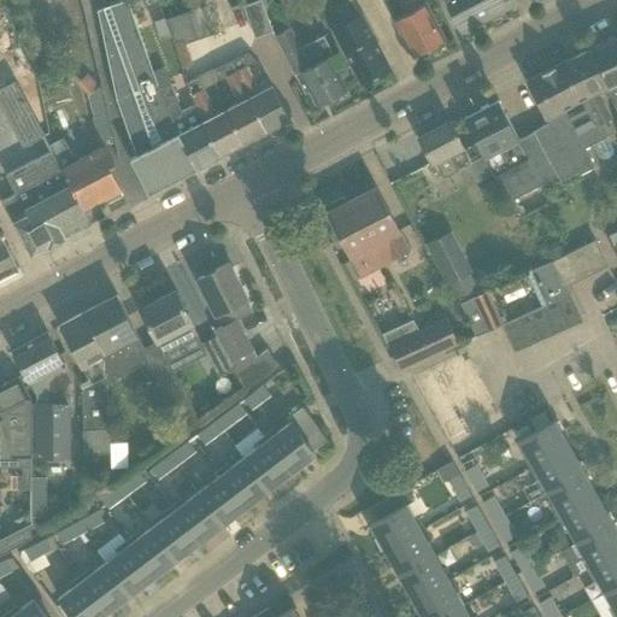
[(159,88),(158,86),(127,0),(124,0),(98,10),(117,100),(135,156),(129,158),(148,194),(195,169),(170,119),(168,110),(159,88)]
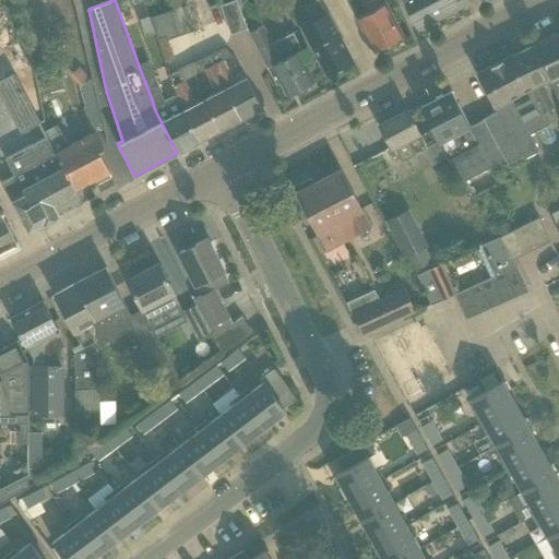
[(236,0),(233,0),(219,6),(226,22),(230,34),(247,27),(236,0)]
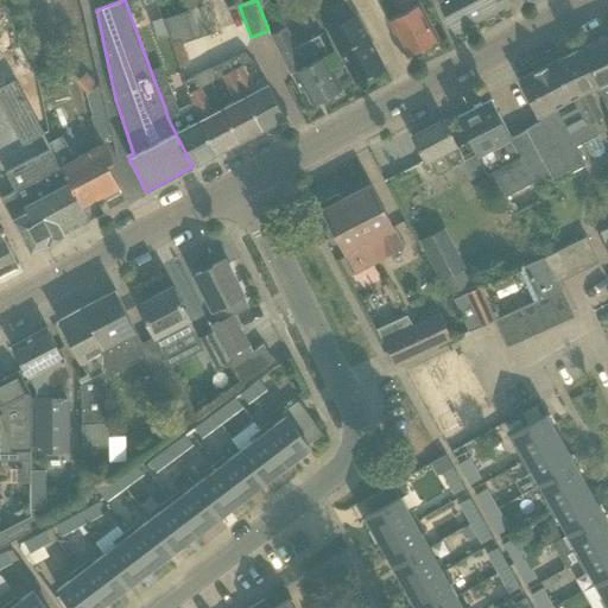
[(394,0),(394,1),(400,12),(388,19),(407,55),(437,39),(418,4),(416,0),(394,0)]
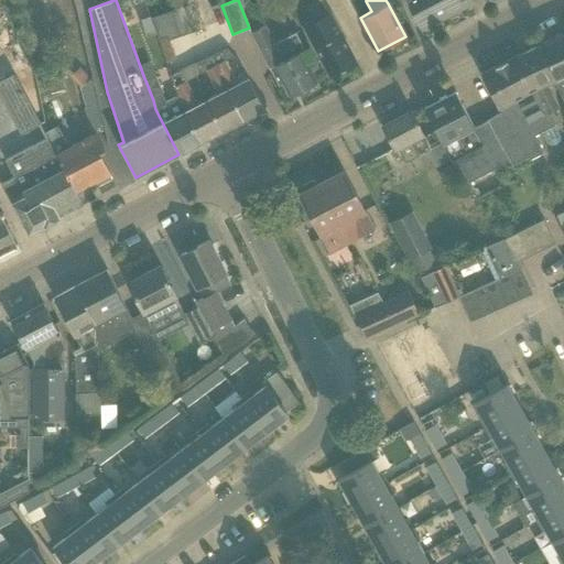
[(408,0),(422,26),(451,12),(443,0),(408,0)]
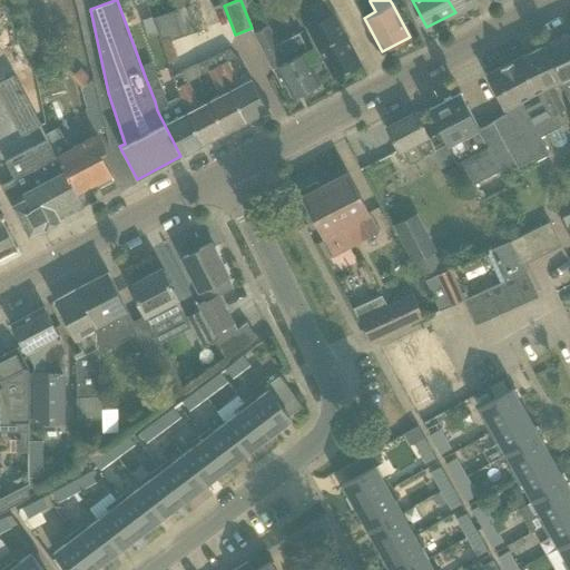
[(475,0),(448,0),(455,12),(477,1),(475,0)]
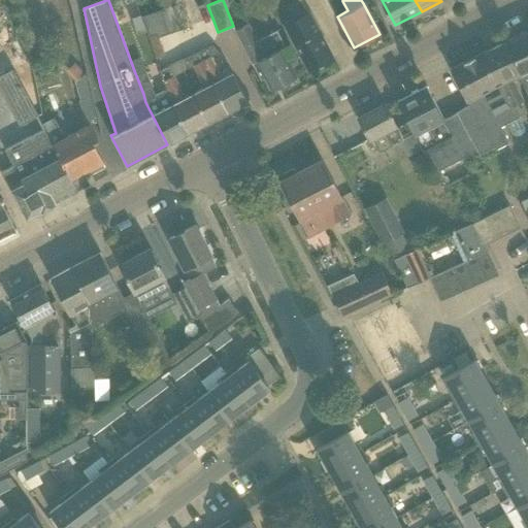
[(176,5),(162,9),(170,33),(182,29),(185,38),(192,35),(190,29),(182,3),(176,5)]
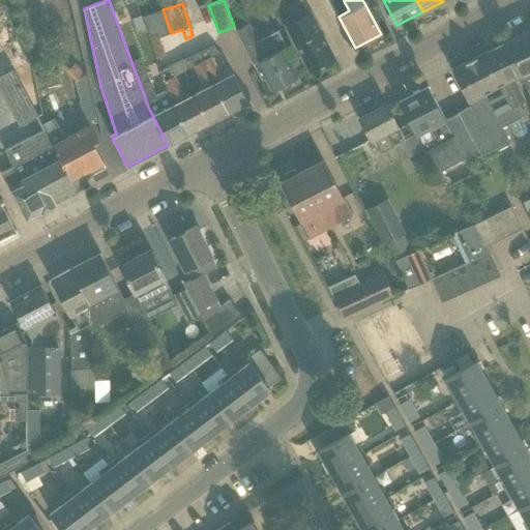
[(171,33),(163,9),(142,17),(156,58),(165,56),(158,37),(171,33)]
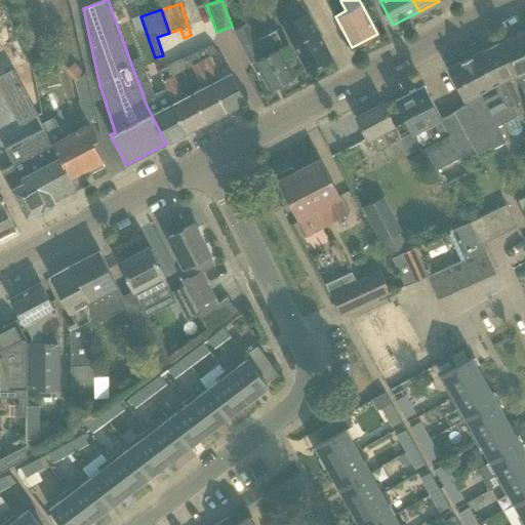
[(299,26),(284,34),(289,46),(294,44),(308,70),(331,57),(317,31),(316,31),(306,9),(294,15),(299,26)]
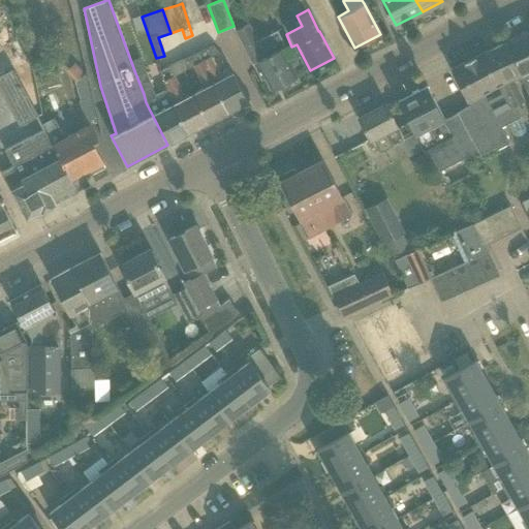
[(256,40),(248,24),(236,30),(261,80),(265,78),(271,91),(298,78),(282,49),(286,47),(277,30),(256,40)]
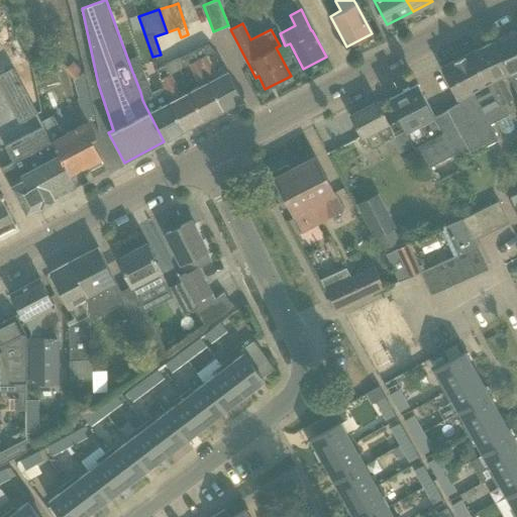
[(516,30),(494,42),(508,74),(516,94),(516,30)]
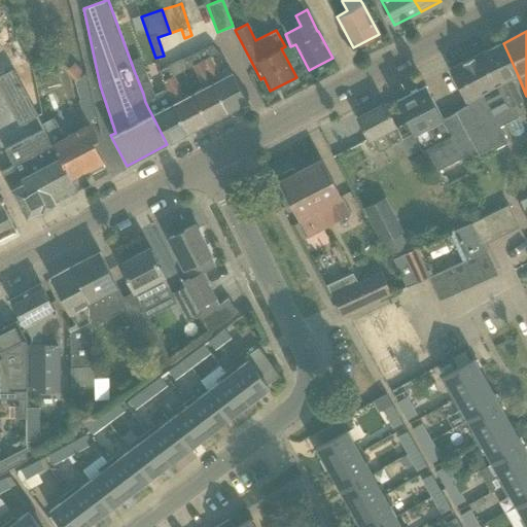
[(495,97),(481,104),(491,125),(487,127),(491,134),(481,139),(487,150),(493,146),(495,149),(507,142),(499,126),(504,123),(510,133),(512,135),(514,136),(516,136),(519,136),(521,134),(522,132),(522,129),(522,127),(517,116),(518,115),(513,106),(523,101),(511,78),(518,75),(503,43),(485,51),(500,84),(491,89),(495,97)]
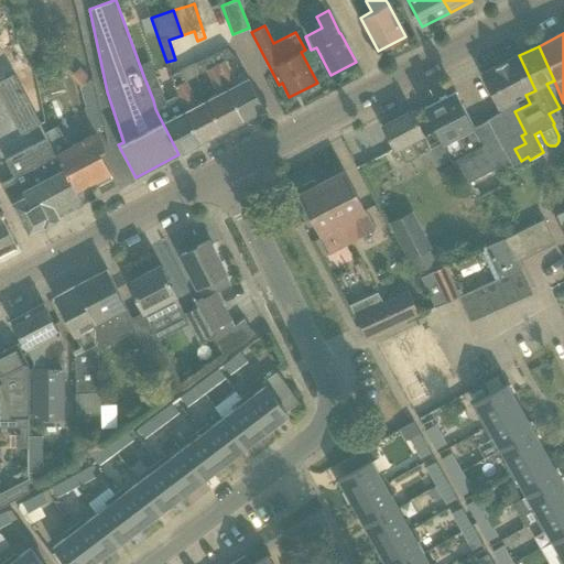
[(226,47),(212,55),(215,65),(227,87),(226,88),(242,121),(264,109),(247,77),(237,82),(226,61),(234,56),(226,47)]
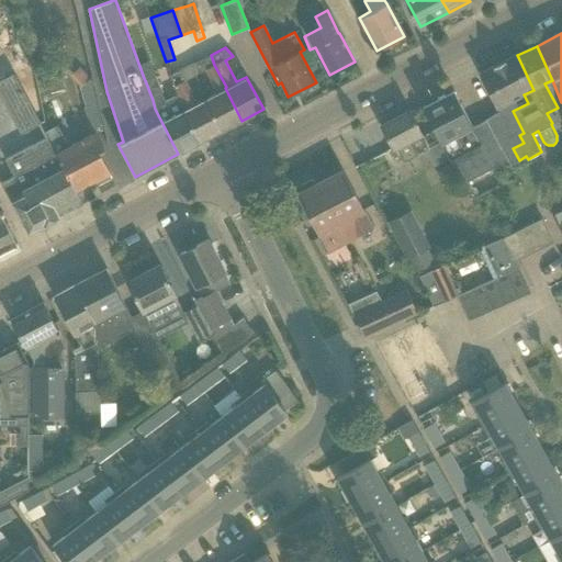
[(211,55),(197,62),(201,71),(204,69),(216,92),(203,100),(221,132),(242,121),(225,88),(226,87),(214,65),(211,55)]
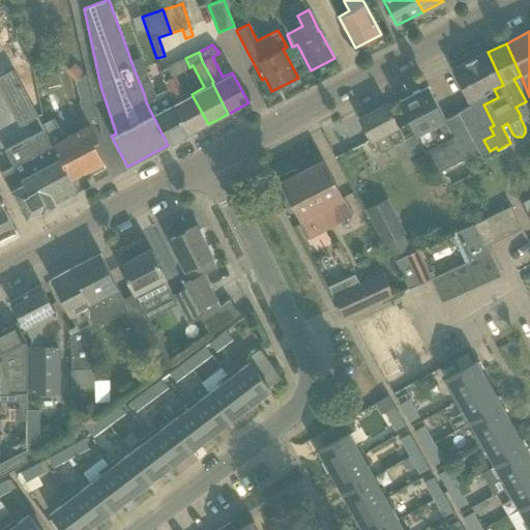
[(479,56),(451,70),(470,107),(470,106),(472,110),(483,105),(498,97),(494,89),(503,85),(488,52),(479,56)]
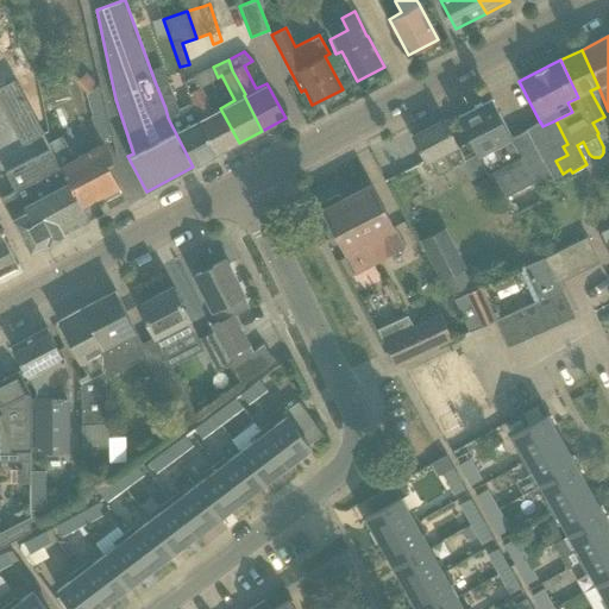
[(18,61),(8,67),(16,79),(25,74),(18,61)]
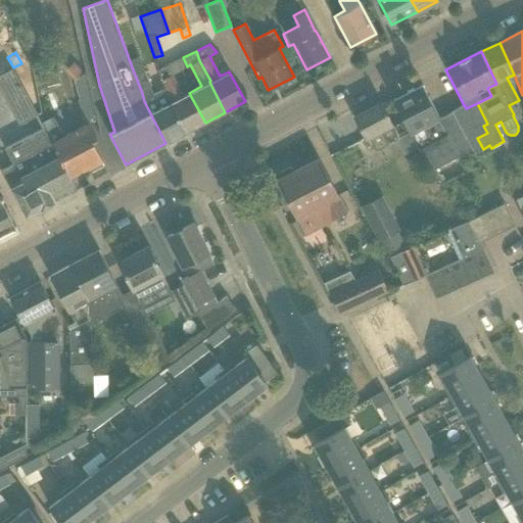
[(169,63),(158,68),(165,90),(171,104),(186,133),(205,123),(189,93),(183,96),(173,74),(169,63)]
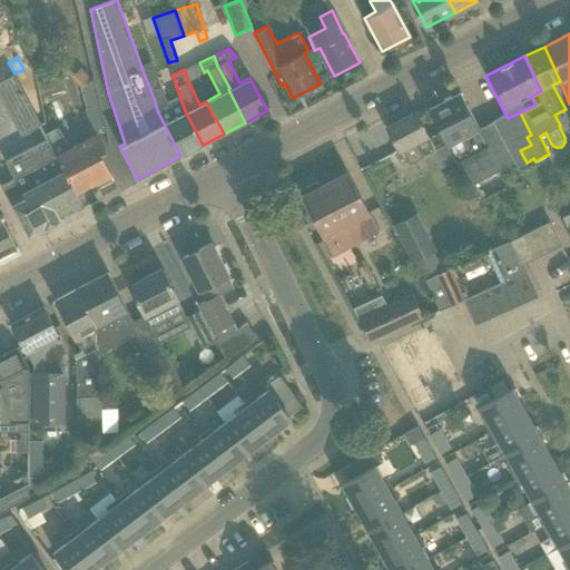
[(89,77),(79,86),(90,129),(104,127),(90,74),(87,74),(89,77)]
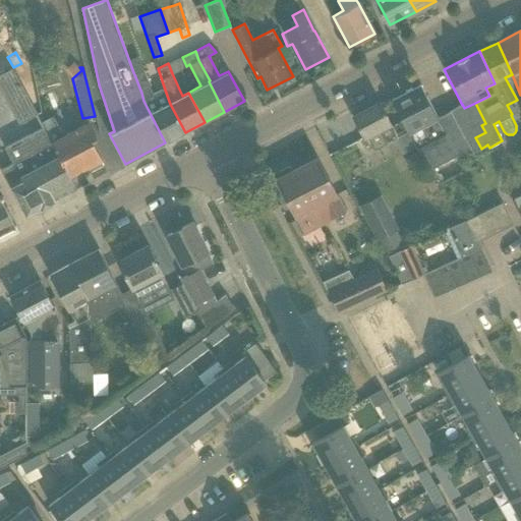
[(0,75),(0,87),(19,124),(22,122),(38,114),(37,113),(23,89),(13,69),(0,75)]
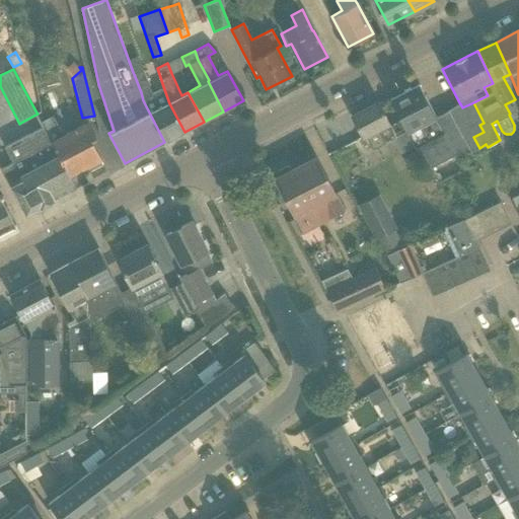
[(152,96),(148,88),(147,86),(149,85),(143,70),(134,74),(141,92),(143,100),(164,142),(184,132),(169,103),(164,89),(152,96)]
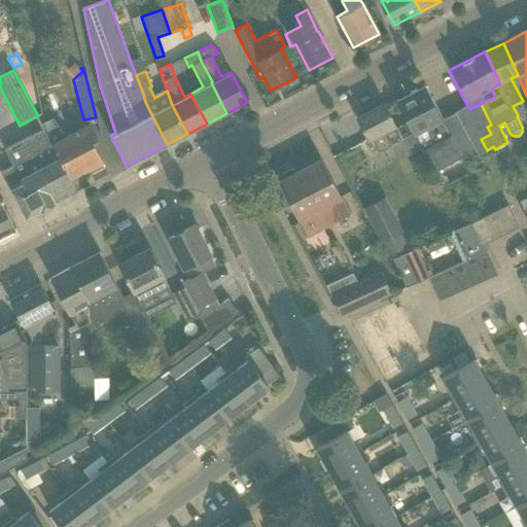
[(471,140),(456,112),(444,119),(426,85),(396,101),(413,133),(420,147),(426,159),(430,156),(437,171),(476,150),(471,140)]
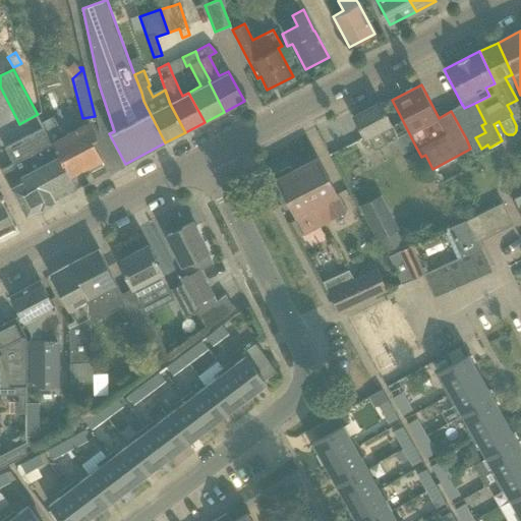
[(380,103),(353,116),(363,137),(366,135),(373,150),(395,138),(396,137),(389,124),(390,124),(380,103)]
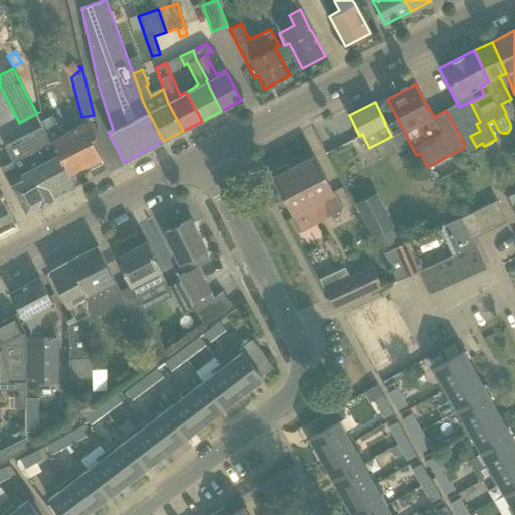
[(457,103),(457,104),(446,110),(461,137),(465,147),(467,151),(476,147),(470,136),(480,131),(476,124),(480,122),(470,102),(459,107),(457,103)]
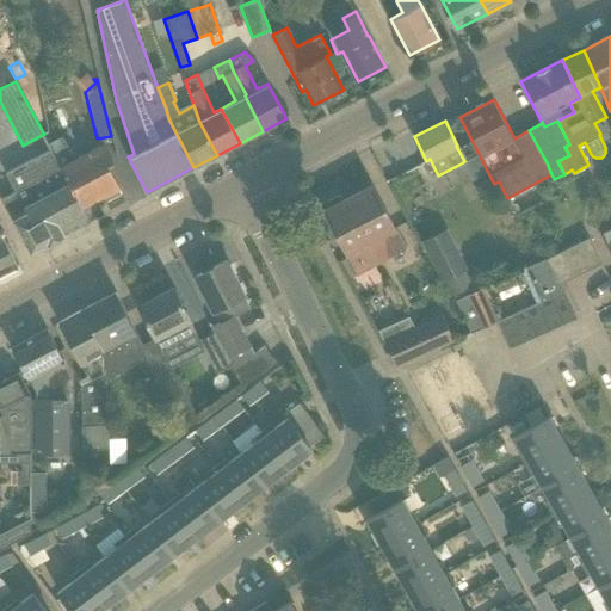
[(74,160),(60,167),(85,213),(90,222),(103,214),(104,214),(99,205),(97,199),(99,198),(103,196),(106,202),(121,195),(118,187),(119,187),(107,165),(112,162),(103,144),(74,160)]
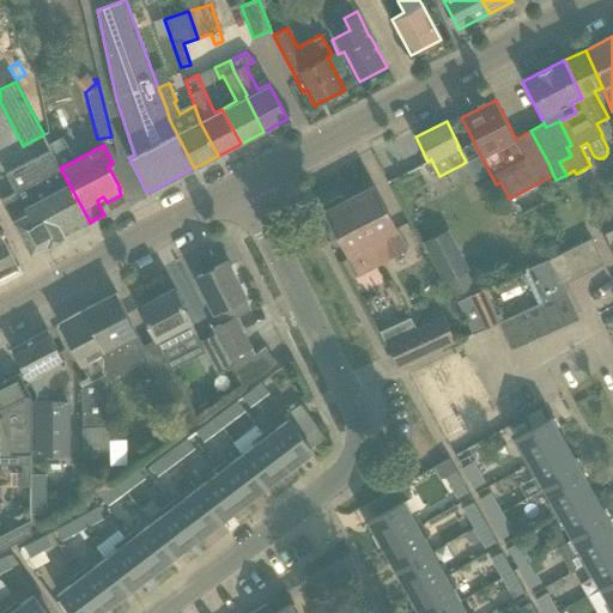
[(16,193),(1,200),(30,254),(35,252),(37,254),(42,252),(42,248),(47,244),(52,242),(52,243),(54,244),(62,240),(61,237),(64,236),(90,223),(85,213),(60,168),(50,150),(5,174),(16,193)]
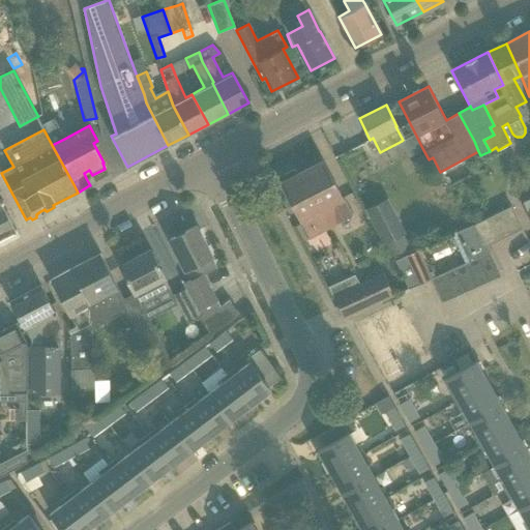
[(403,140),(402,141),(406,151),(409,155),(422,148),(415,134),(403,140)]
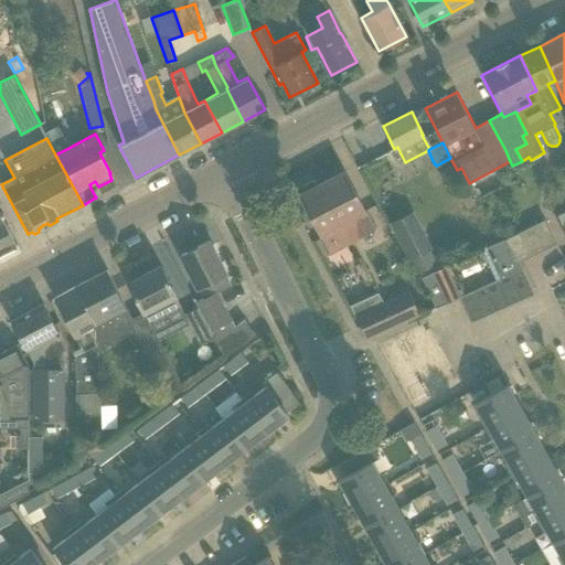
[(344,171),(321,182),(352,241),(359,237),(360,238),(375,230),(344,171)]
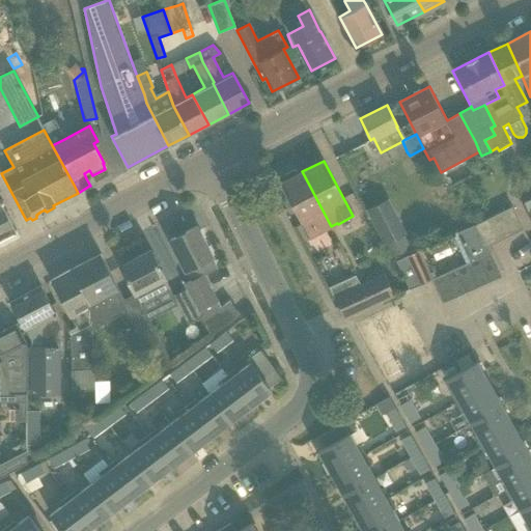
[(283,182),(281,183),(302,223),(304,222),(311,236),(331,226),(302,171),(298,173),(297,170),(292,169),(283,174),(282,178),(283,182)]
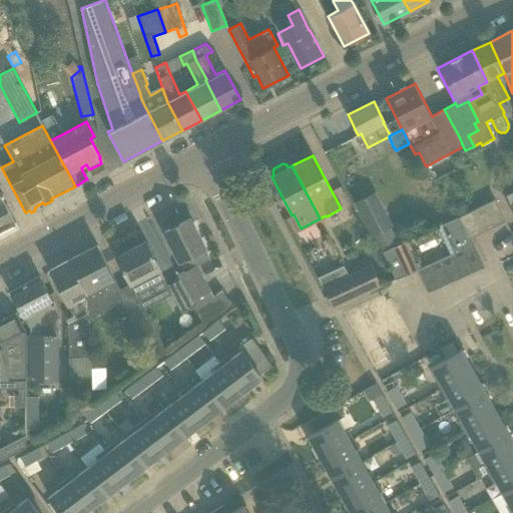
[(411,184),(429,220),(445,212),(427,176),(411,184)]
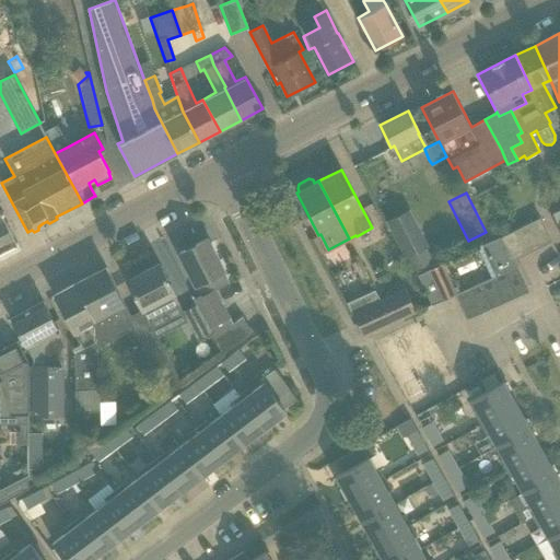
[(386,221),(405,259),(428,247),(409,209),(386,221)]
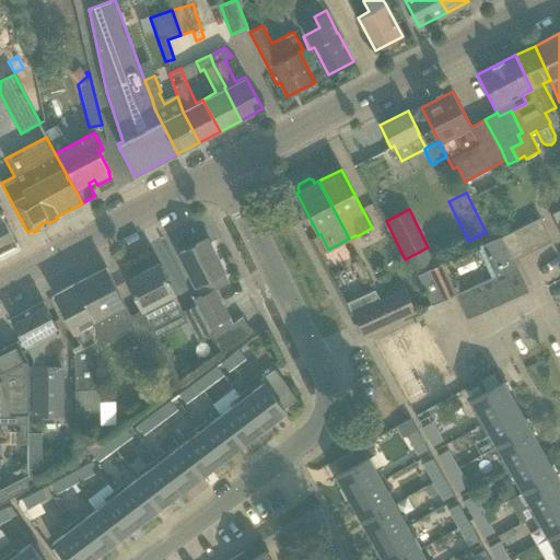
[(0,211),(0,251),(16,243),(0,211)]
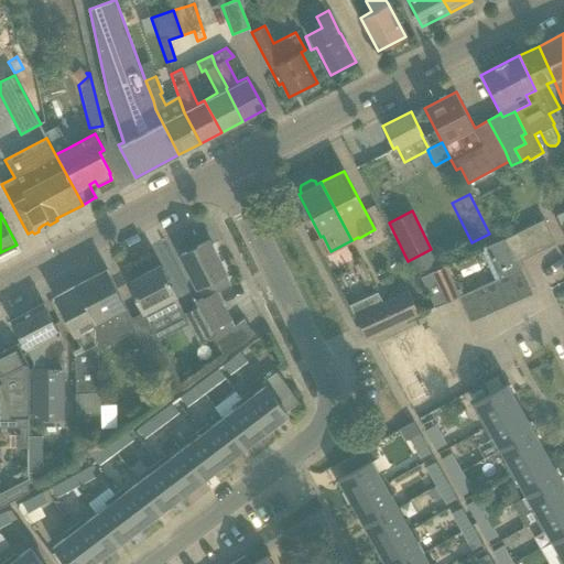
[(544,220),(537,224),(505,240),(506,241),(517,263),(548,248),(555,243),(544,220)]
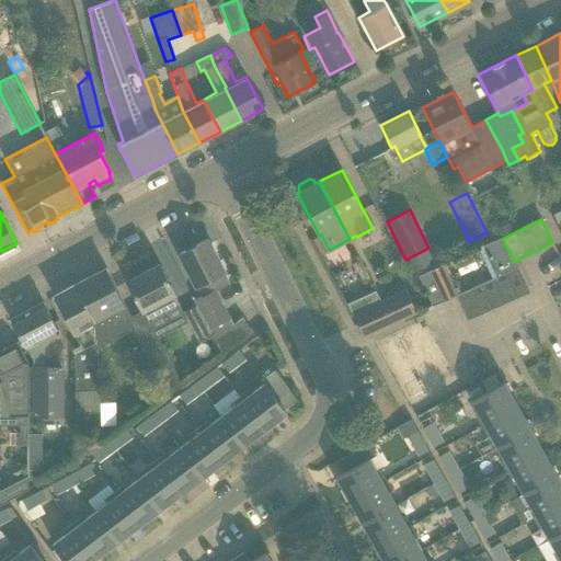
[(230,284),(207,239),(180,253),(202,296),(194,300),(197,306),(213,334),(222,354),(252,332),(242,318),(233,324),(216,290),(230,284)]
